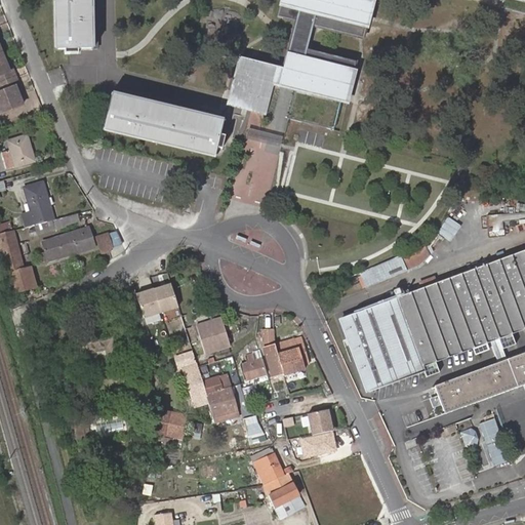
[(101,0),(63,0),(65,54),(68,54),(103,54),(101,0)]
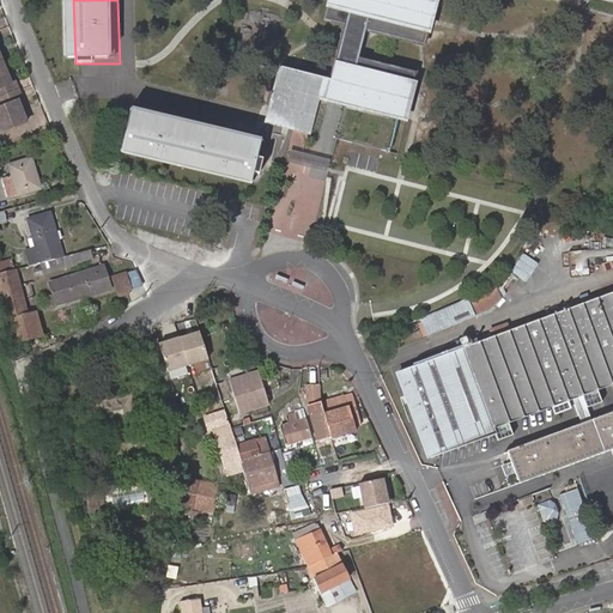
[(612,0),(331,0),(326,18),(347,24),(340,52),(333,80),(280,67),(266,120),(311,132),(320,97),(347,103),(338,138),(390,152),(400,117),(405,119),(417,72),(360,58),(368,29),(424,44),(435,0),(586,0),(583,10),(612,17),(612,0)]
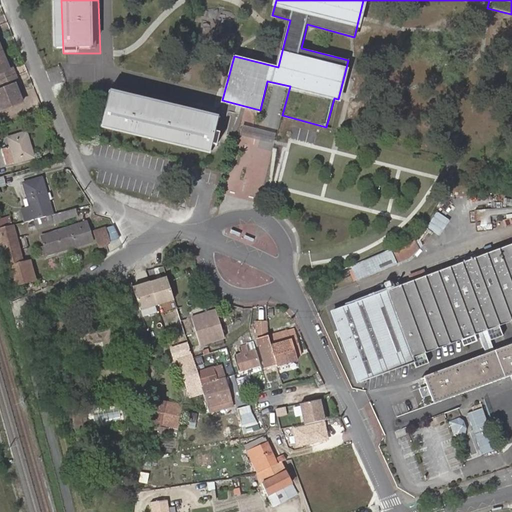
[(1,54),(0,54),(0,83),(15,77),(12,70),(8,71),(5,63),(1,54)]
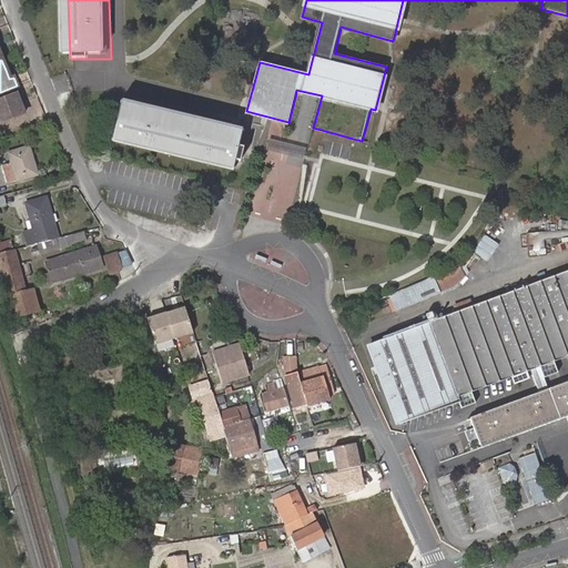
[(17,85),(0,92),(0,101),(0,102),(0,123),(23,114),(20,107),(16,95),(20,93),(17,85)]
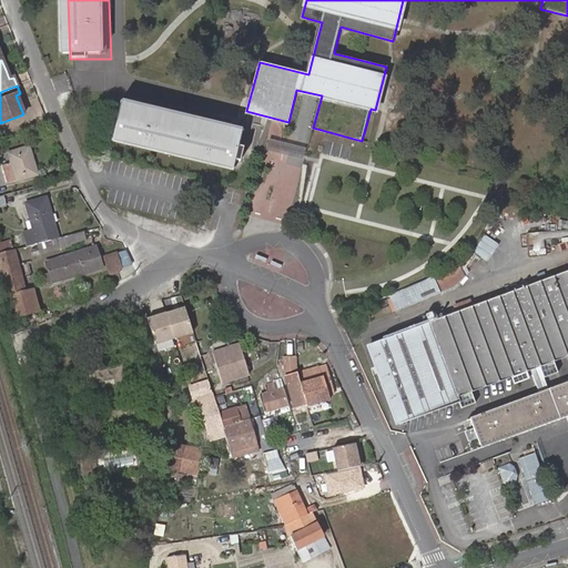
[(26,104),(20,93),(16,95),(20,107),(26,104)]
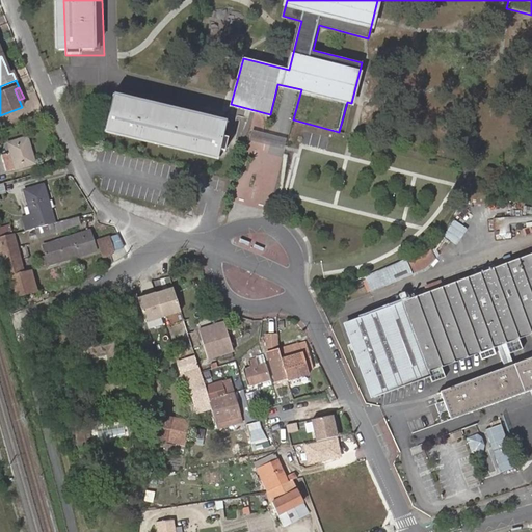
[(227,122),(114,95),(105,132),(217,159),(227,122)]
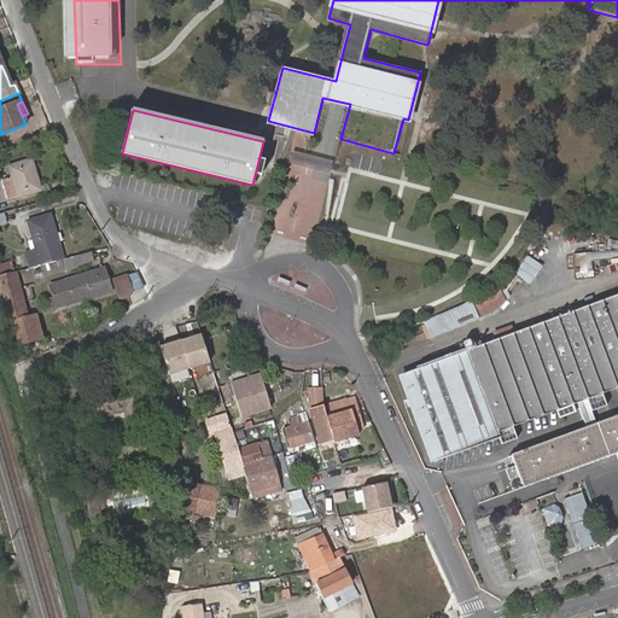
[(31,159),(10,167),(19,197),(41,190),(31,159)]
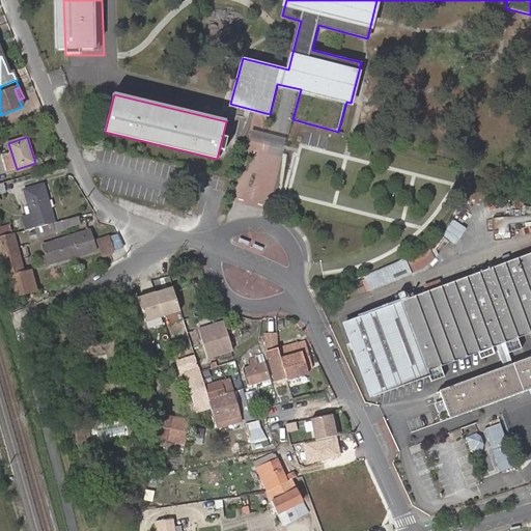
[(34,227),(54,222),(56,222),(45,184),(25,189),(34,227)]
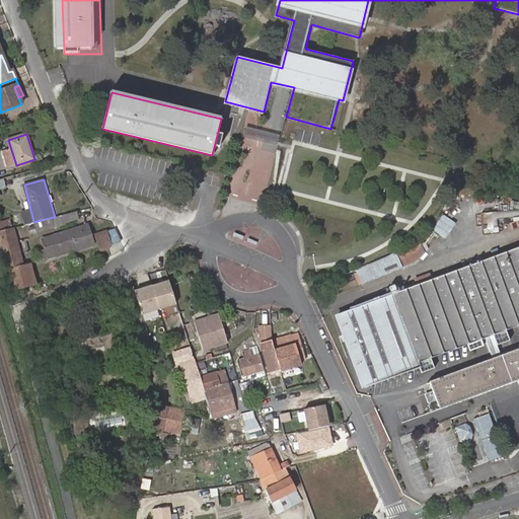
[(484,231),(497,231),(497,217),(516,217),(516,211),(484,211),(484,231)]
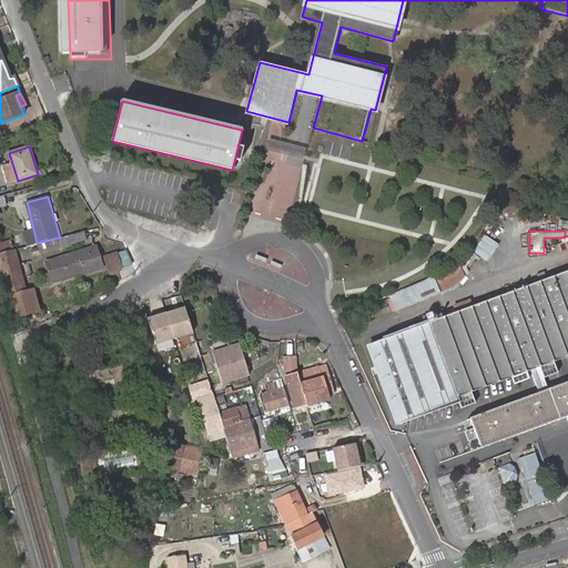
[(85,240),(83,232),(68,235),(71,245),(85,240)]
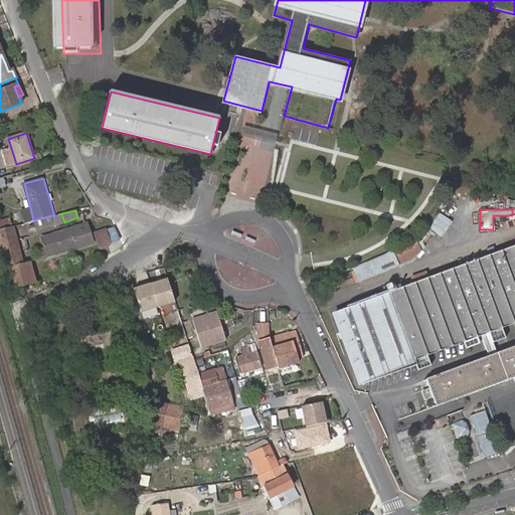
[(55,224),(64,222),(61,213),(54,215),(52,215),(55,224)]
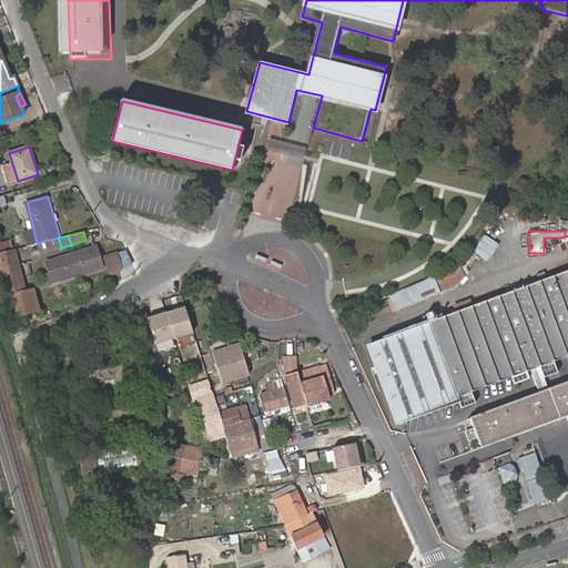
[(73,253),(80,274),(103,267),(97,246),(73,253)]
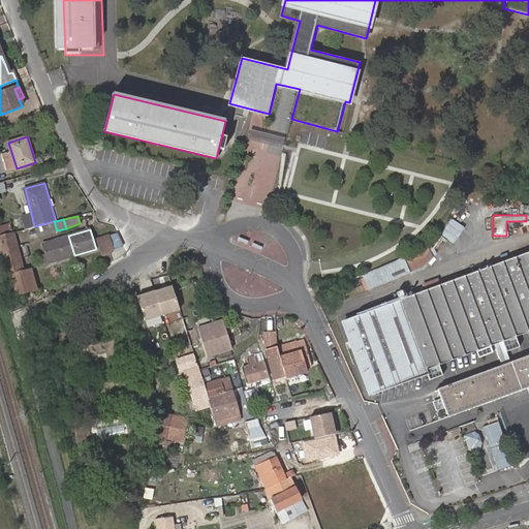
[(12,232),(0,235),(0,248),(0,250),(0,261),(0,263),(5,262),(14,294),(22,292),(27,291),(36,289),(30,269),(22,271),(16,246),(17,246),(12,232)]
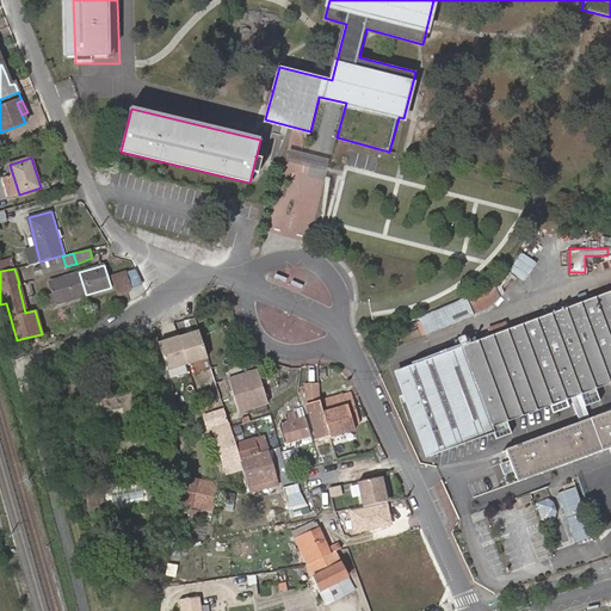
[(131,288),(142,284),(134,269),(125,272),(131,288)]
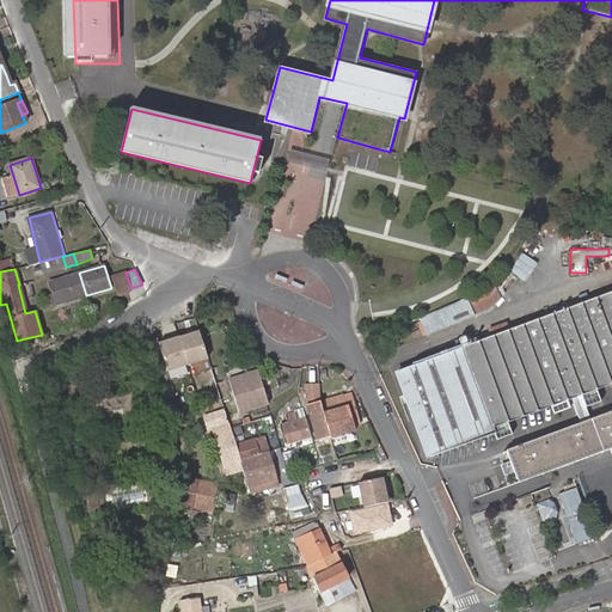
[(57,304),(86,295),(79,273),(50,282),(57,304)]
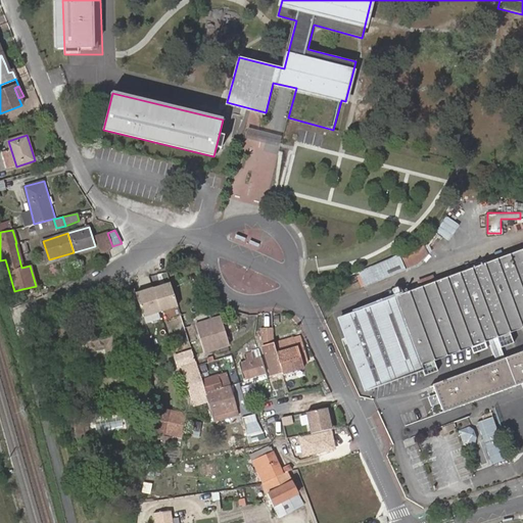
[(109,246),(112,246),(107,233),(98,236),(103,252),(110,250),(109,246)]
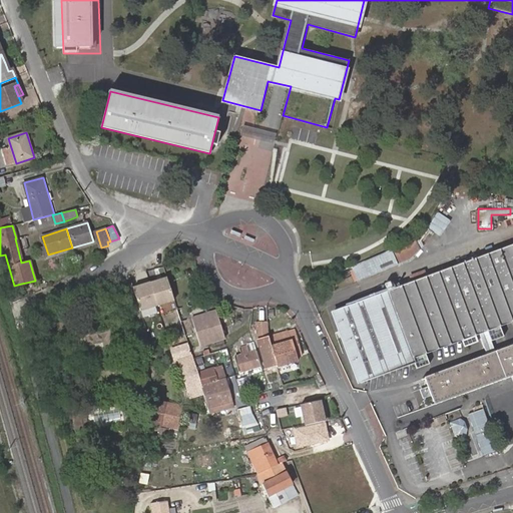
[(393,249),(398,263),(421,253),(416,240),(393,249)]
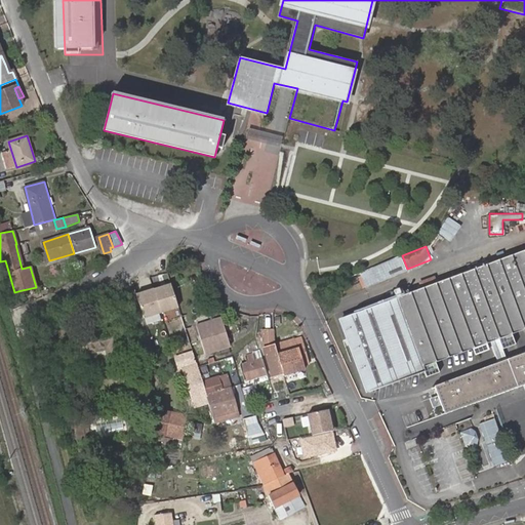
[(495,339),(499,349),(512,345),(509,334),(524,328),(524,353),(503,361),(495,364),(434,387),(437,395),(440,403),(445,414),(524,384),(524,250),(512,255),(506,257),(486,265),(465,273),(446,280),(439,283),(421,289),(397,297),(342,319),(369,391),(425,372),(426,376),(438,372),(435,362),(488,342),(490,341),(495,339)]
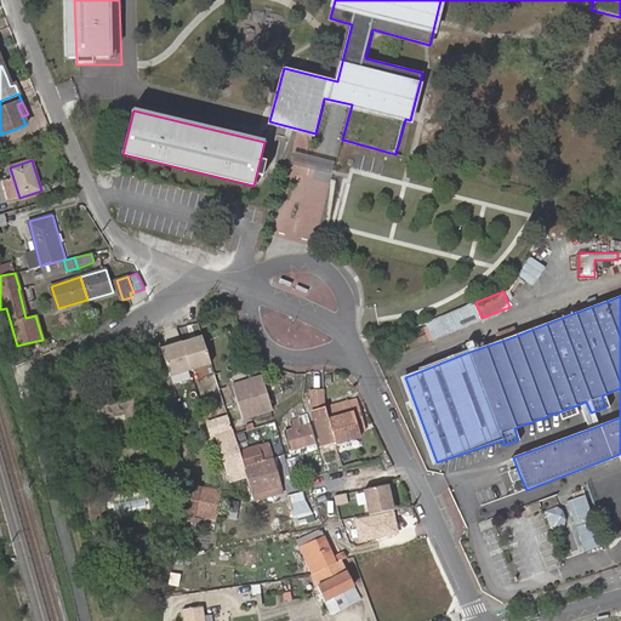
[(474,301),(425,320),(432,339),(480,319),(474,301)]
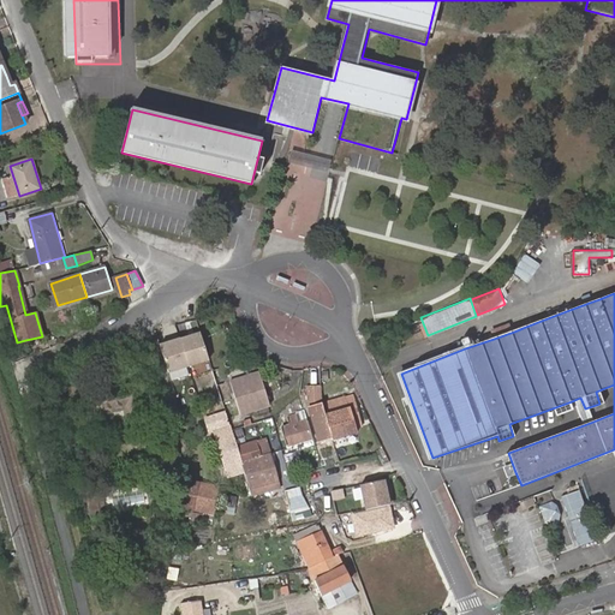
[(201,334),(160,347),(168,375),(209,362),(201,334)]
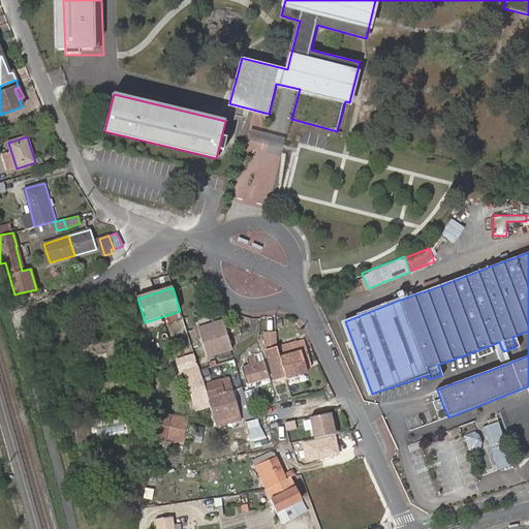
[(192,329),(188,315),(182,317),(186,331),(192,329)]
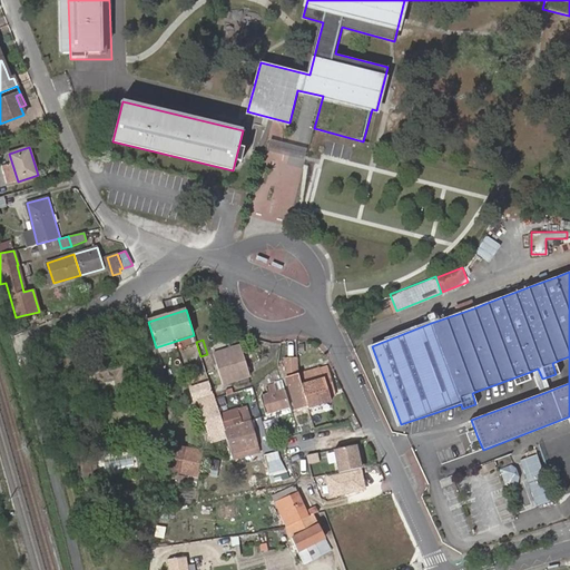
[(243,344),(213,352),(223,383),(253,374),(243,344)]
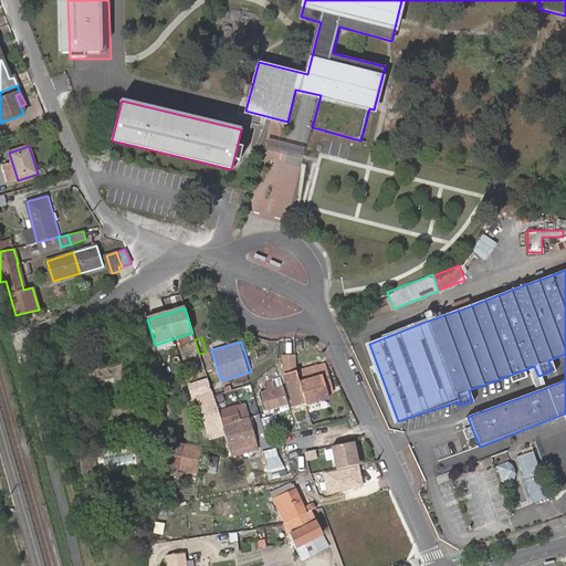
[(283,349),(274,350),(275,360),(283,360),(283,349)]
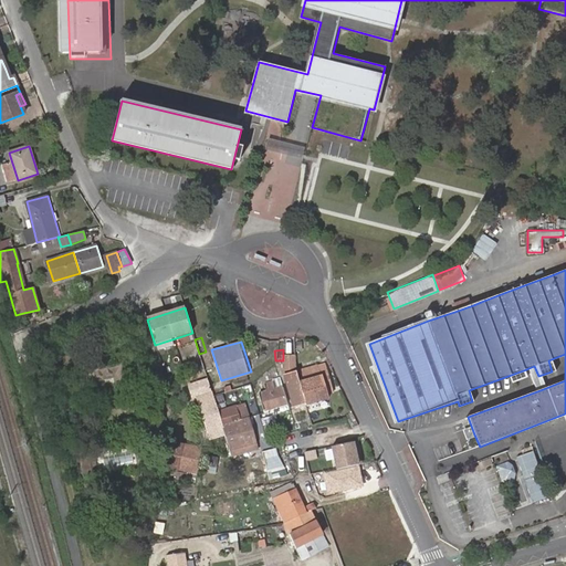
[(128,352),(81,363),(87,392),(136,381),(128,352)]
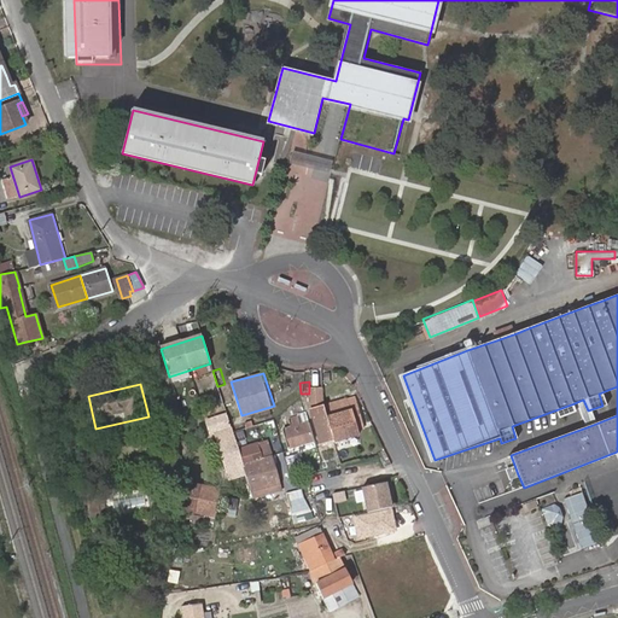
[(324,409),(319,410),(321,415),(325,414),(333,441),(357,433),(355,421),(361,419),(354,397),(332,402),(322,406),(324,409)]
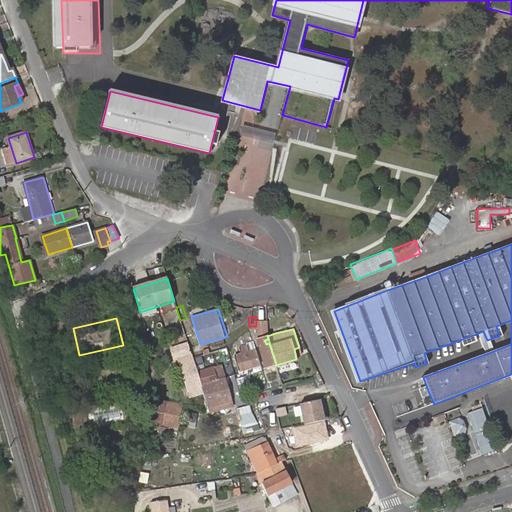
[(491,352),(487,340),(483,331),(478,333),(476,334),(483,355),(491,352)]
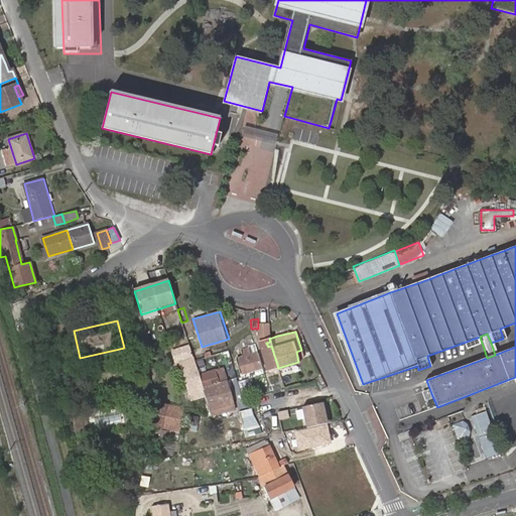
[(204,397),(206,396),(199,374),(194,359),(188,344),(171,350),(175,363),(178,362),(190,401),(204,397)]
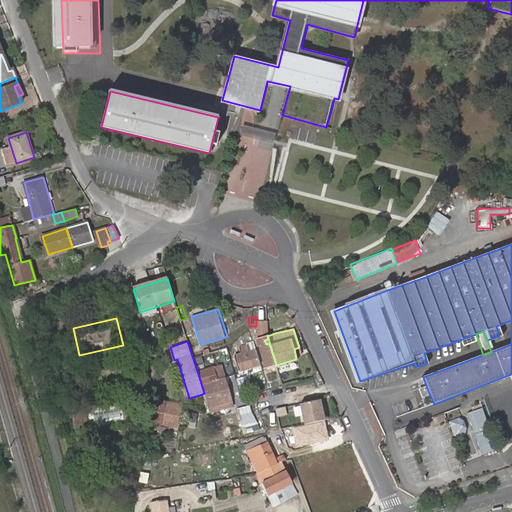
[(259,365),(254,348),(249,350),(247,344),(239,347),(240,352),(236,354),(240,371),(259,365)]
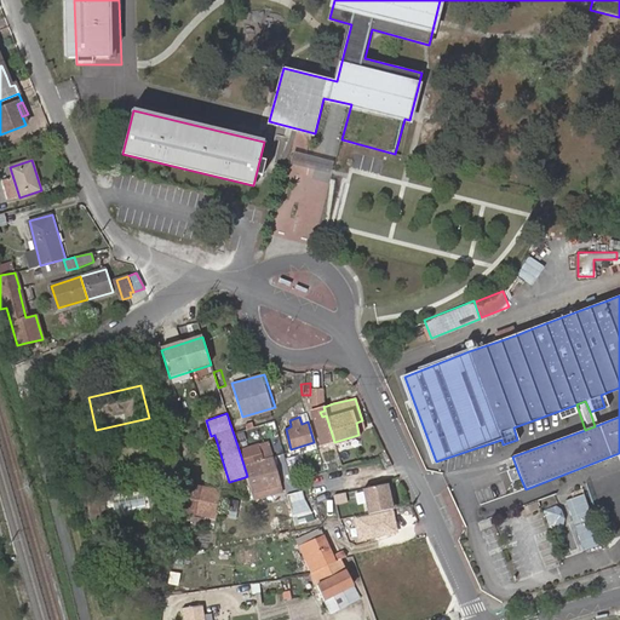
[(252,493),(281,484),(269,442),(239,449),(247,476),(252,493)]
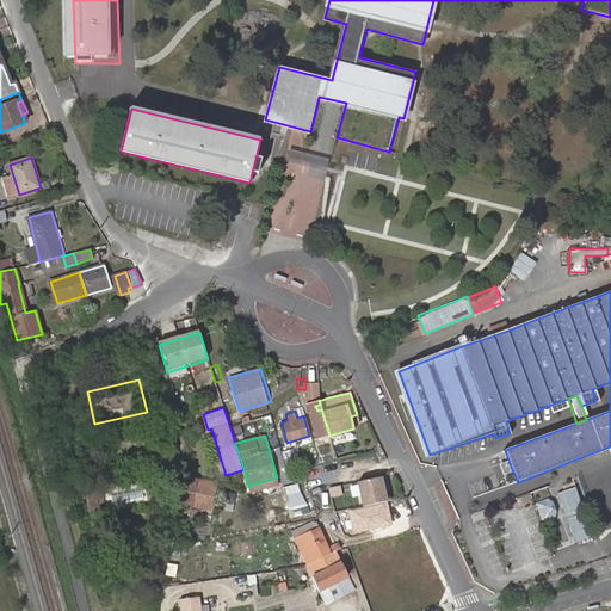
[(297,457),(287,461),(290,469),(300,466),(297,457)]
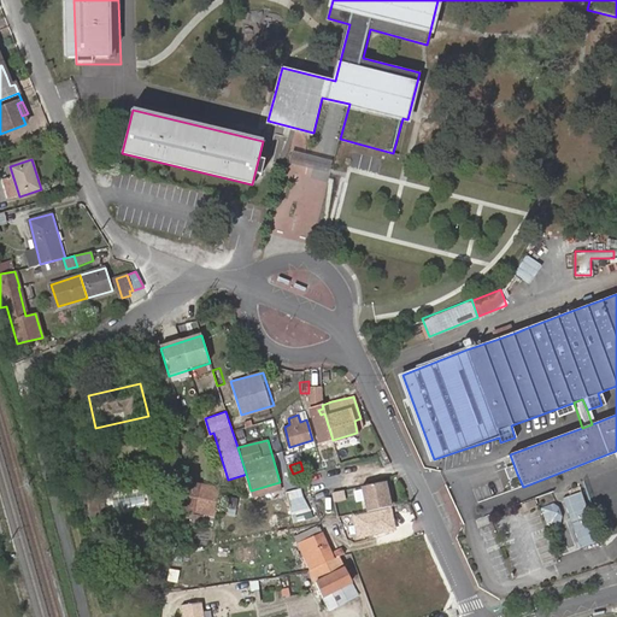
[(509,477),(517,474),(513,464),(505,468),(509,477)]
